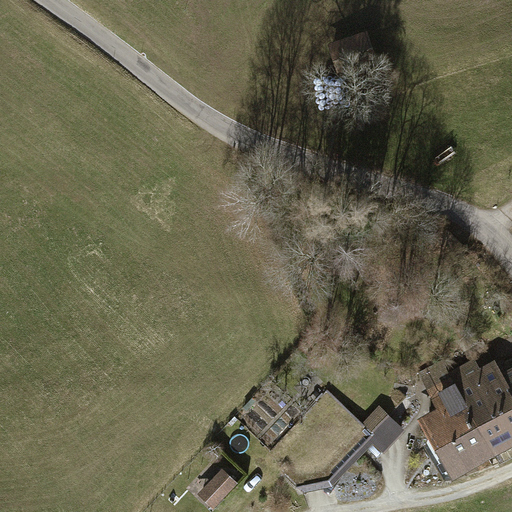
[(370,34),(326,47),(332,67),(376,54),(370,34)]
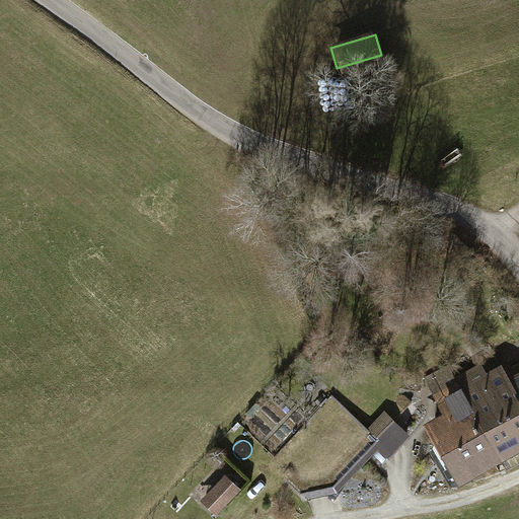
[(497,458),(518,447),(518,400),(503,368),(501,365),(486,373),(480,363),(455,376),(497,458)]
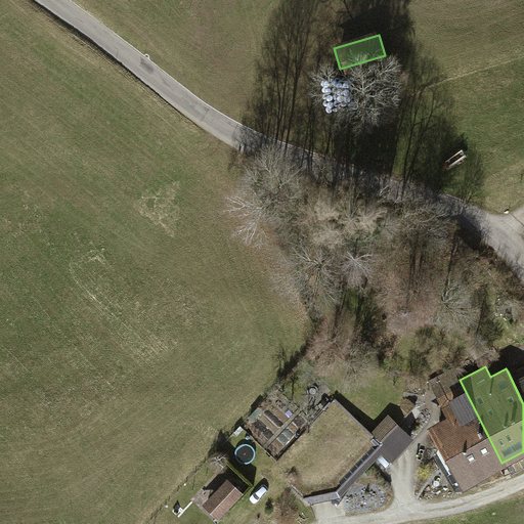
[(508,372),(523,404),(523,370),(519,374),(516,367),(508,372)]
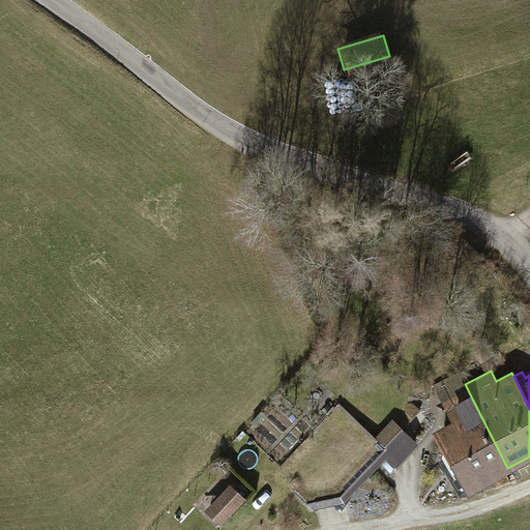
[(463,491),(507,468),(465,384),(460,373),(434,386),(452,422),(433,432),(463,491)]
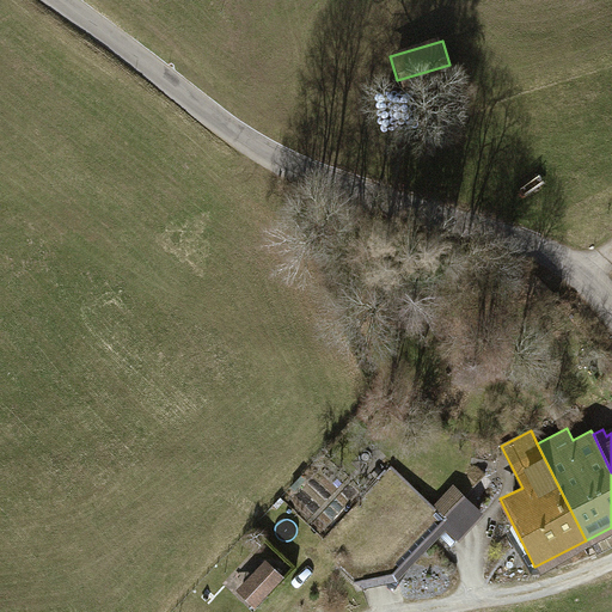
[(359,591),(397,581),(446,527),(459,539),(483,513),(452,484),(433,506),(444,516),(392,573),(356,580),(359,591)]
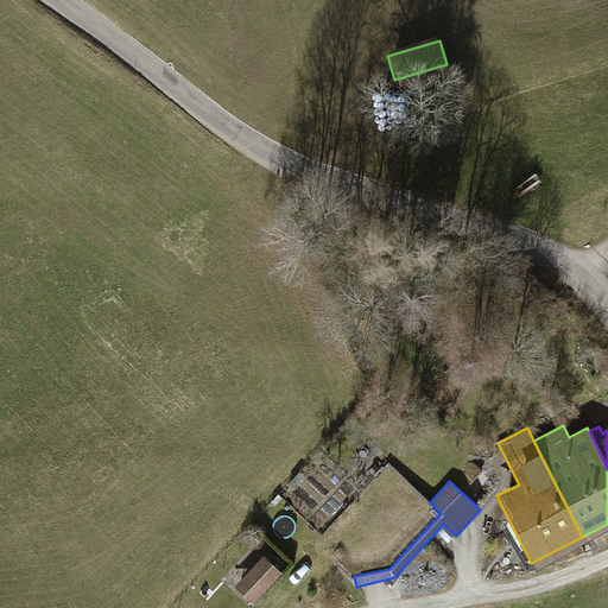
[(222,569),(238,582),(252,565),(236,552),(222,569)]
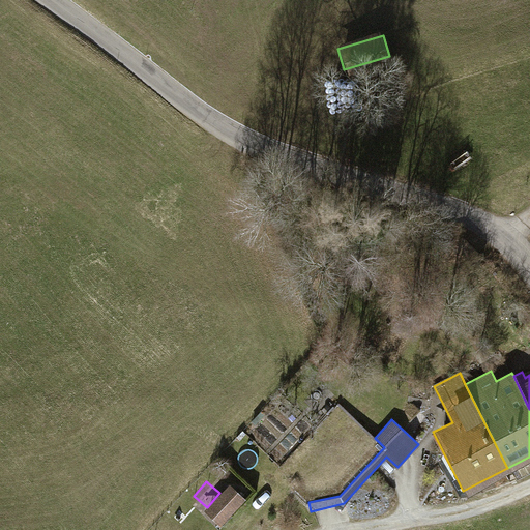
[(205,510),(222,525),(244,498),(228,483),(219,493),(207,507),(205,510)]
